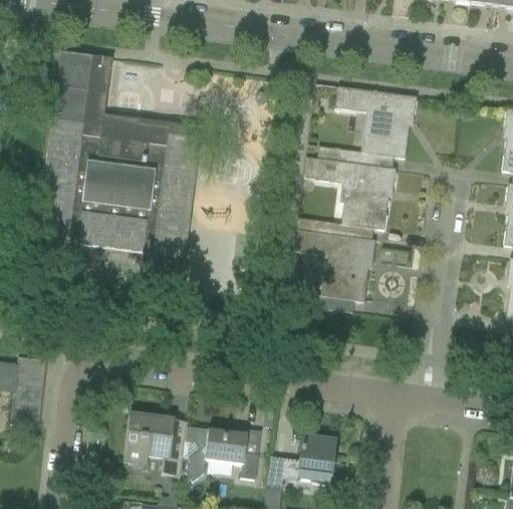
[(200,139),(202,125),(169,121),(169,126),(153,124),(154,119),(103,113),(106,92),(106,93),(111,58),(112,58),(112,57),(59,50),(59,52),(61,52),(56,86),(55,86),(55,87),(56,87),(52,118),(51,118),(50,119),(52,120),(48,151),(47,151),(45,164),(46,164),(42,195),(41,194),(39,206),(40,206),(36,237),(35,237),(35,238),(36,239),(32,269),(31,269),(31,270),(73,276),(78,243),(142,251),(137,284),(180,289),(180,288),(179,288),(183,259),(184,259),(184,257),(183,257),(187,226),(188,226),(190,214),(189,213),(194,182),(195,182),(196,169),(195,169),(199,138),(200,139)]
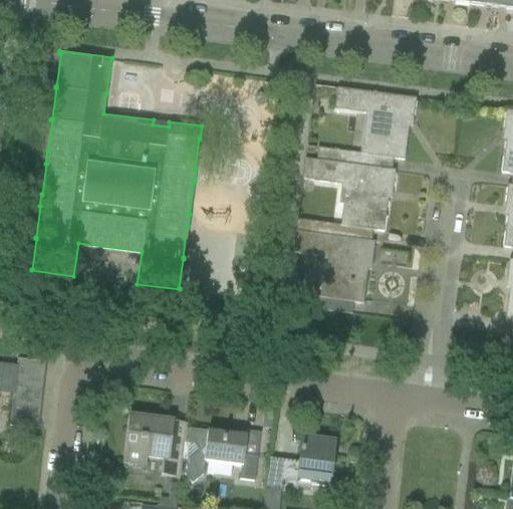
[(318,145),(316,158),(376,166),(376,165),(378,155),(405,157),(410,116),(414,116),(417,95),(337,85),(334,106),(374,112),(372,130),(370,130),(367,152),(318,145)]
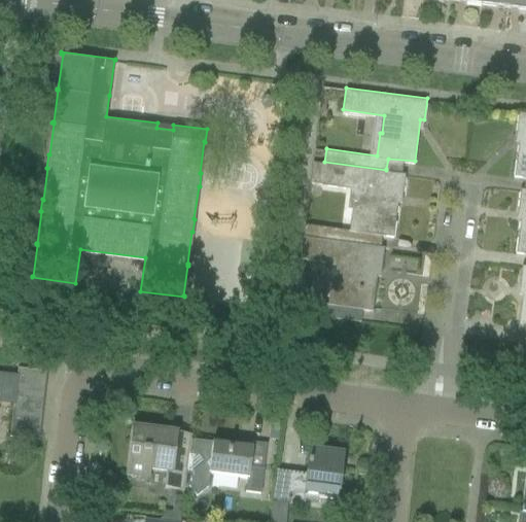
[(520,132),(514,174),(522,175),(525,175),(524,186),(525,186),(525,110),(519,110),(516,132),(520,132)]
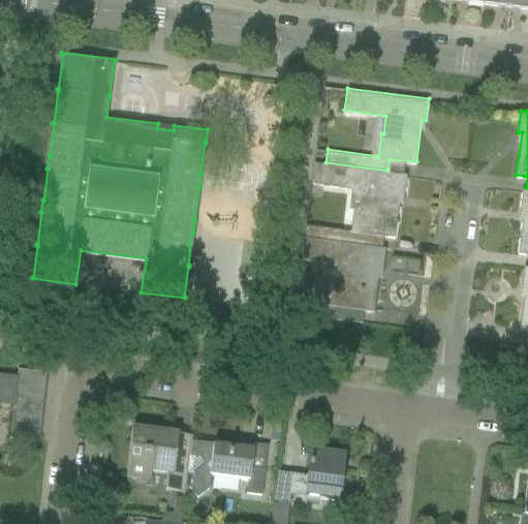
[(368,121),(367,146),(376,147),(377,122),(368,121)]
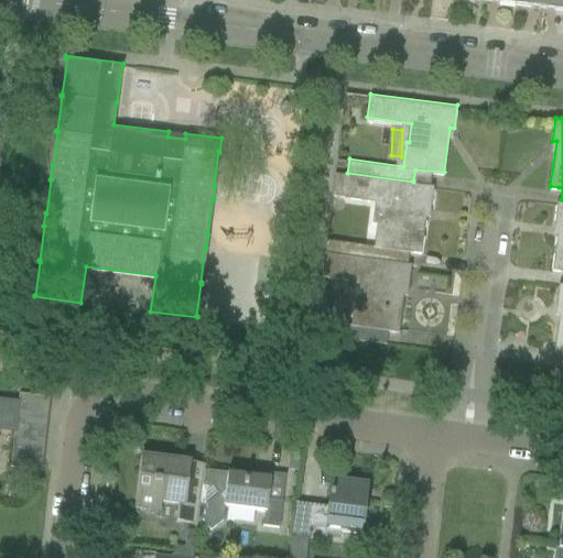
[(326,238),(325,252),(387,260),(387,259),(388,247),(413,250),(422,251),(428,206),(431,207),(434,184),(413,181),(413,182),(347,173),(347,174),(335,172),(332,194),(344,196),(389,201),(386,221),(383,221),(381,244),(326,238)]
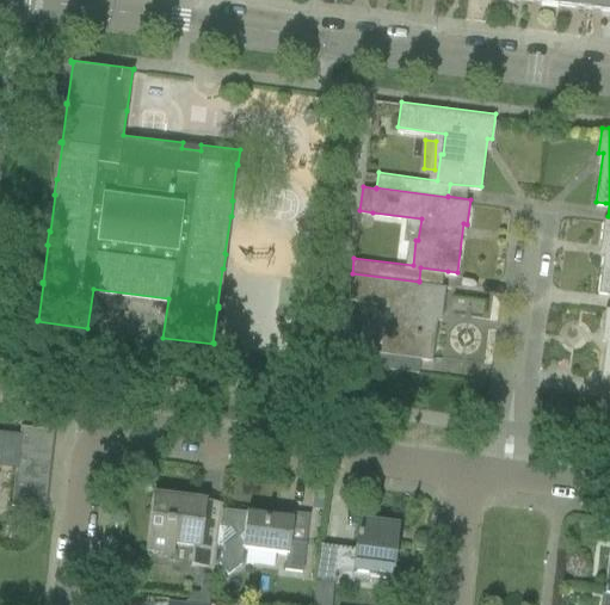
[(609,216),(603,216),(601,241),(604,242),(598,290),(609,291),(609,216)]
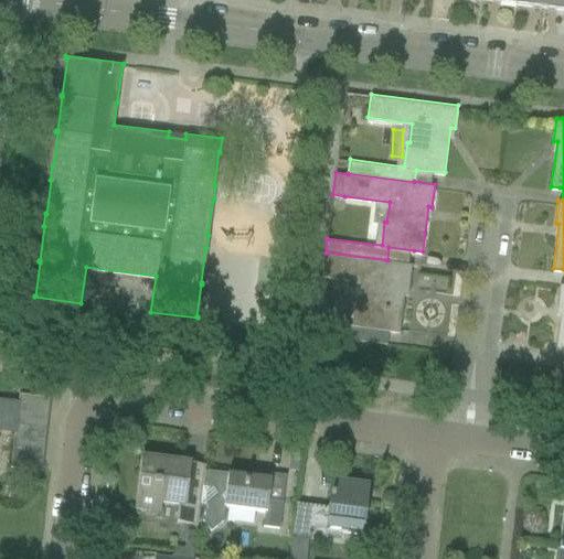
[(387,260),(326,253),(322,275),(366,280),(364,300),(362,300),(359,323),(317,319),(315,333),(387,342),(387,341),(365,337),(366,326),(400,330),(405,286),(410,286),(413,262),(387,259),(387,260)]
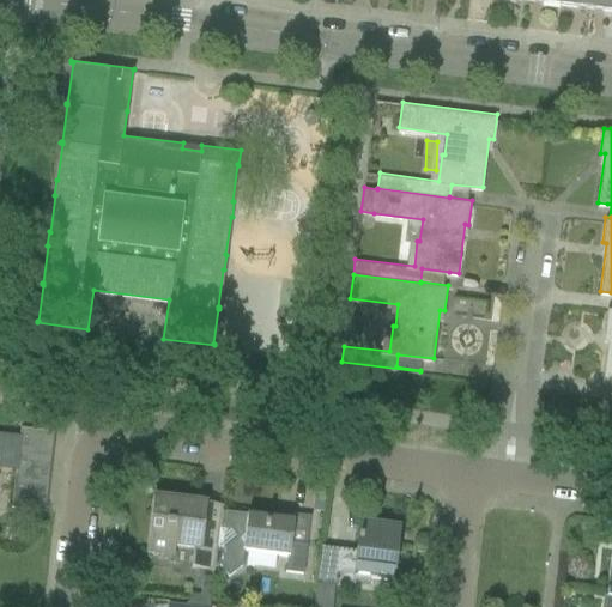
[(20,437),(19,453),(50,455),(53,430),(55,430),(55,429),(23,425),(20,437)]
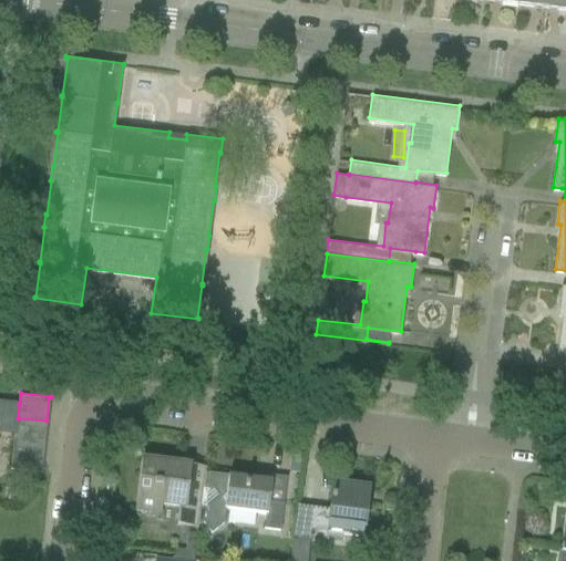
[(0,427),(17,430),(18,418),(19,404),(0,401),(0,427)]
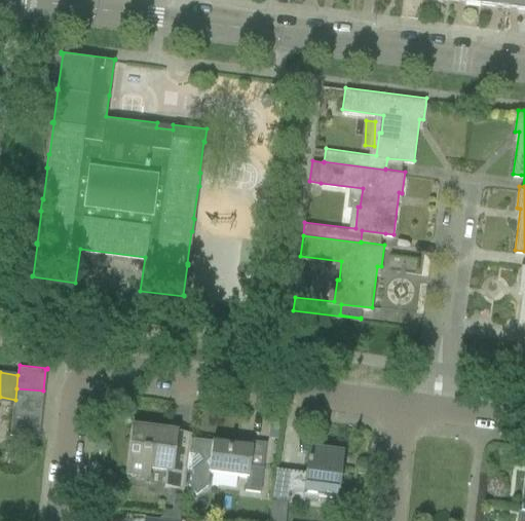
[(15,401),(14,410),(41,412),(43,391),(16,388),(15,401)]
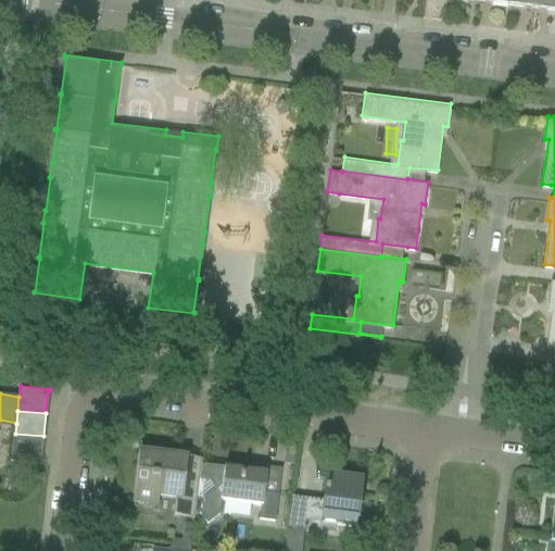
[(15,434),(12,458),(21,459),(22,459),(42,461),(42,460),(40,460),(43,436),(15,434)]
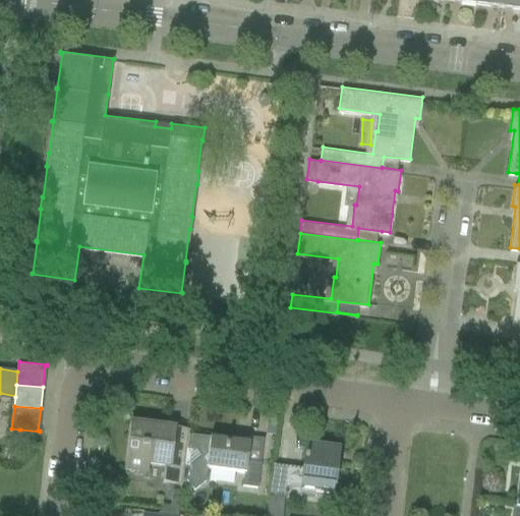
[(163,479),(182,481),(189,432),(189,426),(131,419),(125,466),(149,469),(150,460),(166,462),(163,479)]
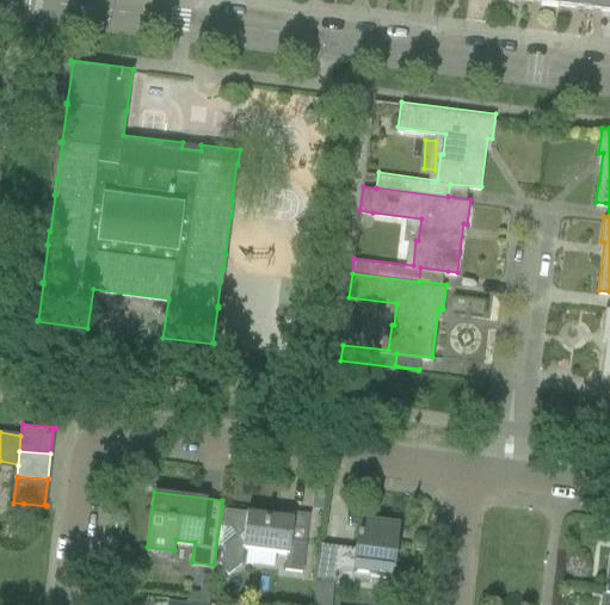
[(222,506),(217,543),(223,543),(221,545),(219,560),(228,572),(240,561),(242,545),(287,551),(284,562),(284,566),(288,566),(302,568),(307,535),(309,511),(291,508),(291,514),(247,510),(222,506)]
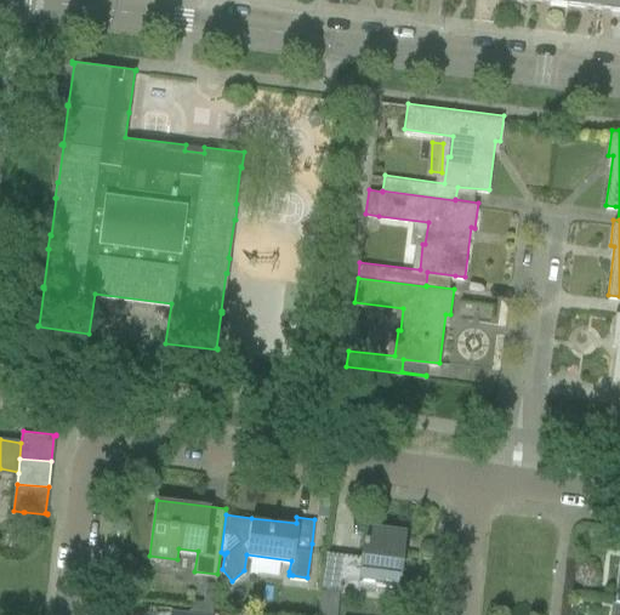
[(325,550),(322,585),(340,587),(341,578),(359,580),(359,584),(374,586),(375,582),(397,585),(403,531),(365,527),(362,559),(345,558),(346,552),(325,550)]
